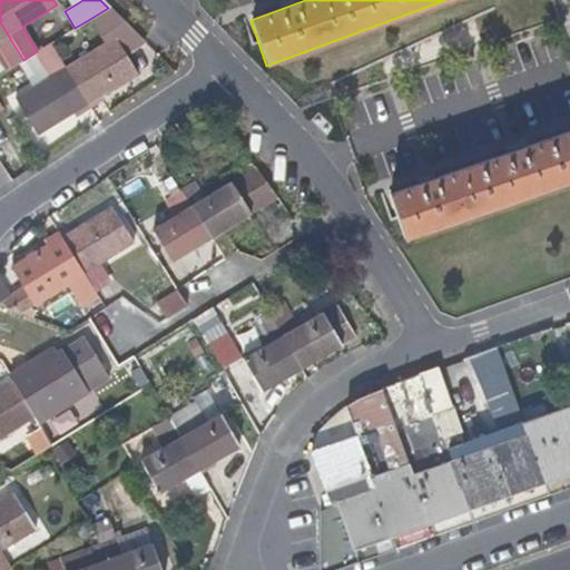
[(86,105),(135,74),(123,55),(144,42),(138,37),(108,8),(88,20),(104,43),(64,68),(86,105)]
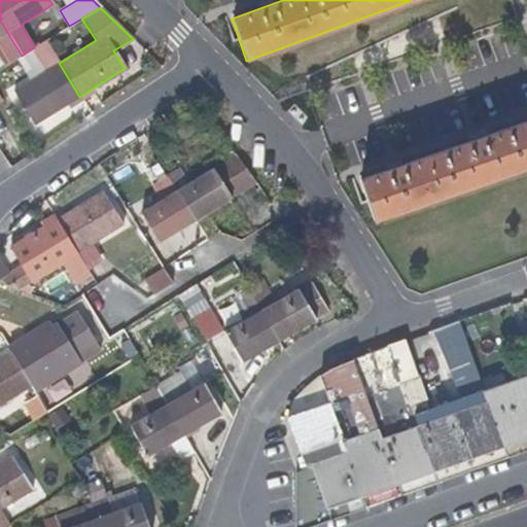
[(0,37),(1,37),(15,60),(22,56),(0,21),(0,37)]
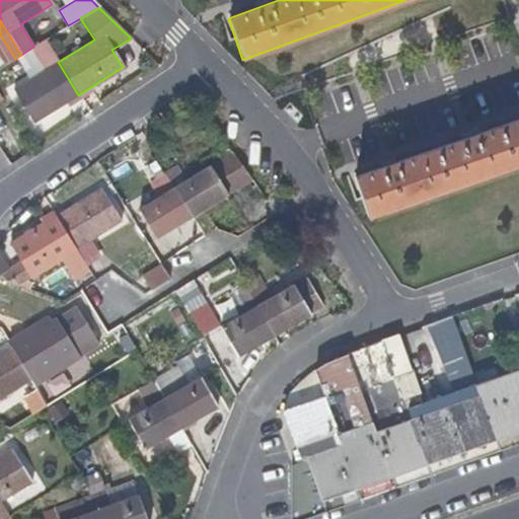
[(58,62),(45,41),(33,47),(30,49),(44,71),(13,90),(33,124),(78,95),(58,62)]
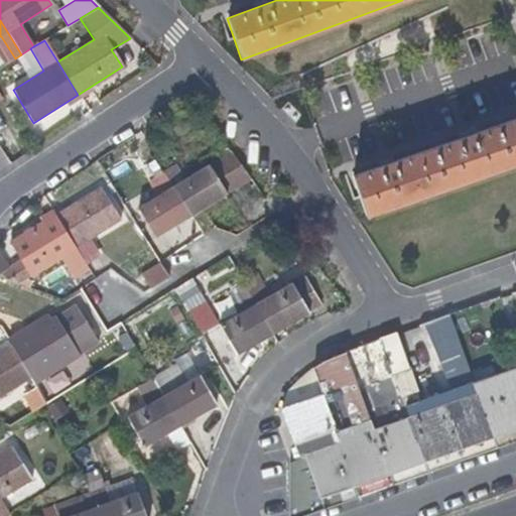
[(352,176),(366,217),(515,163),(515,117),(423,151),(352,176)]
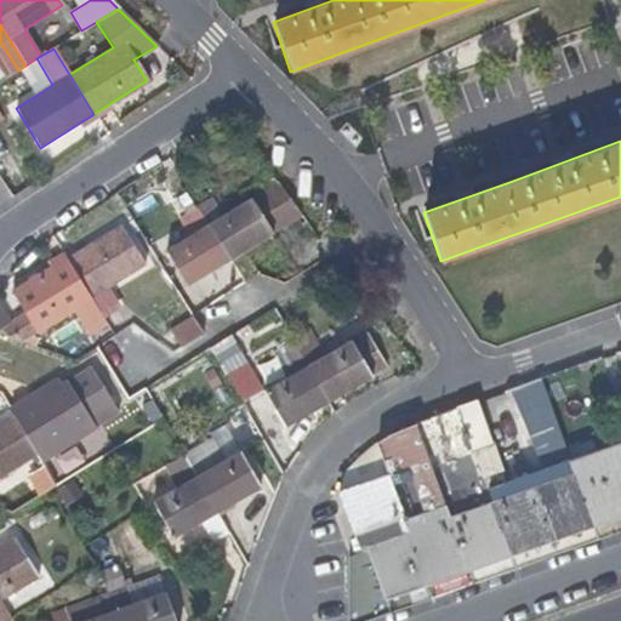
[(229,263),(302,220),(295,210),(277,187),(222,221),(210,204),(198,211),(223,252),(229,263)]
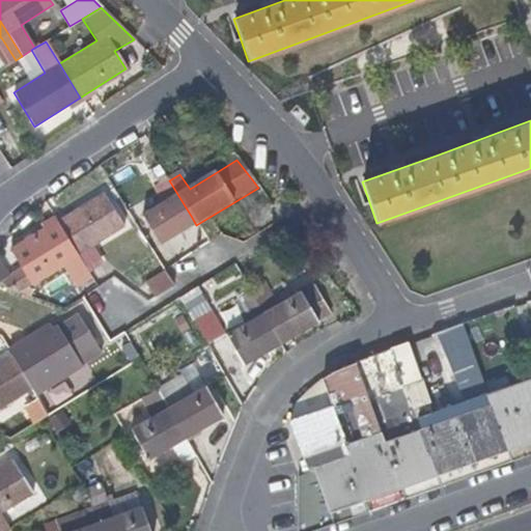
[(196,225),(191,216),(169,180),(156,187),(166,202),(142,217),(160,246),(196,225)]
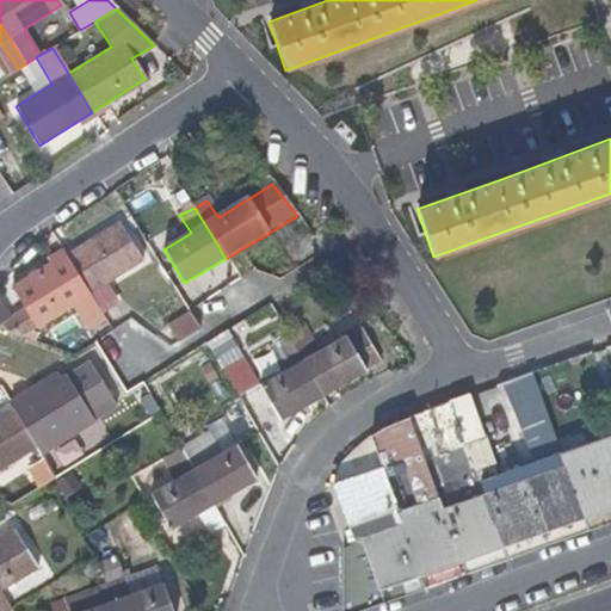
[(140,259),(118,222),(65,254),(87,291),(140,259)]
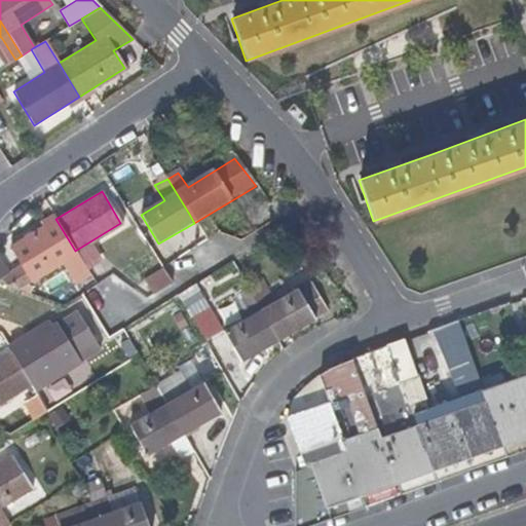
[(64,258),(75,251),(55,219),(9,248),(20,264),(0,276),(0,280),(16,288),(64,258)]
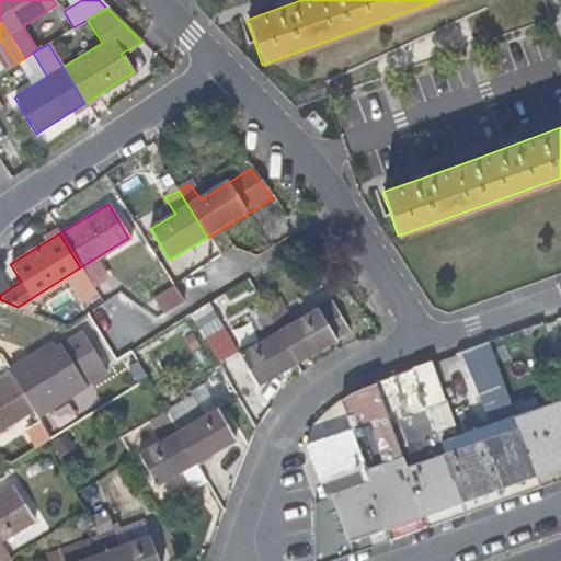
[(93,288),(80,267),(68,275),(82,297),(93,288)]
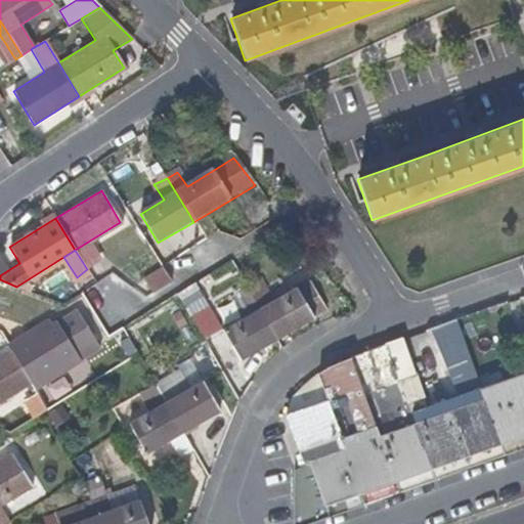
[(274,338),(324,309),(307,279),(271,301),(258,279),(245,286),(274,338)]
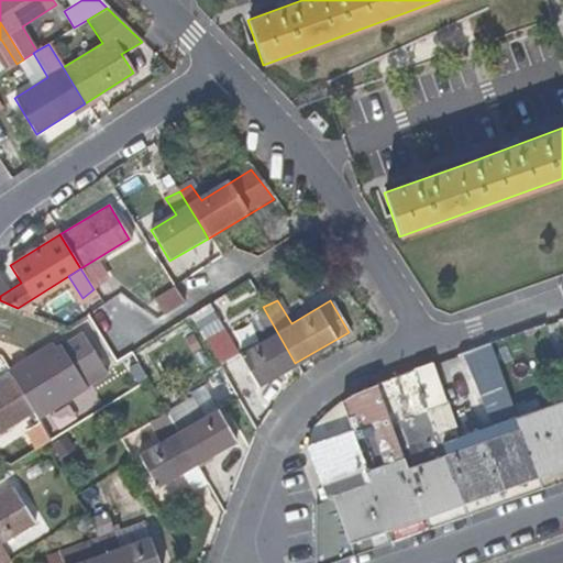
[(295,363),(263,307),(246,317),(260,341),(236,354),(255,386),(295,363)]
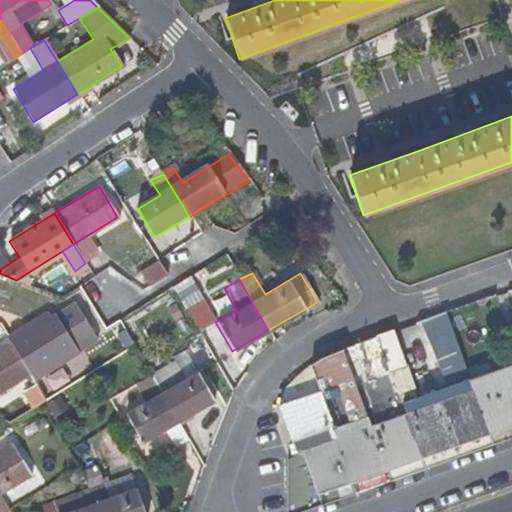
[(214,319),(202,298),(183,308),(196,329),(214,319)]
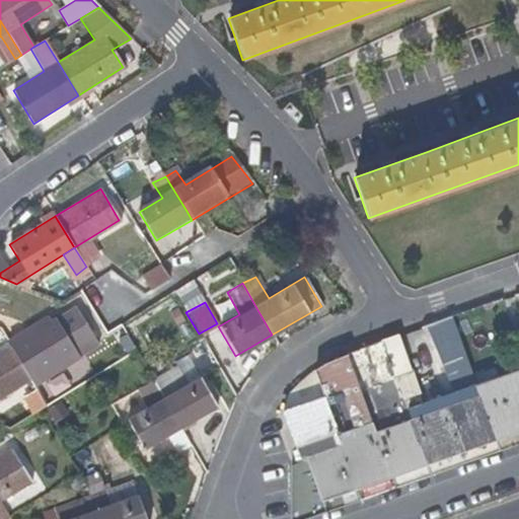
[(34,384),(100,347),(78,309),(53,322),(51,318),(9,341),(12,346),(31,379),(34,384)]
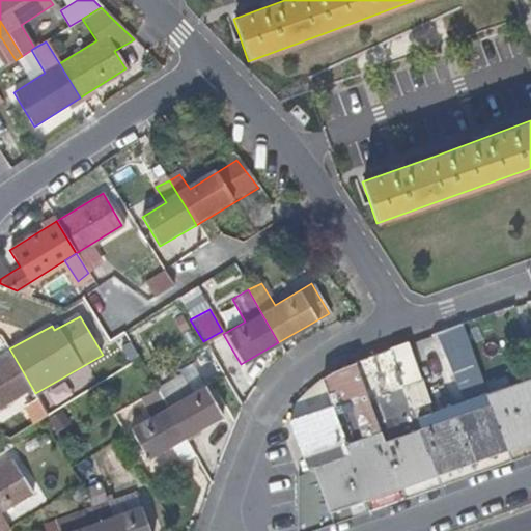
[(422,380),(410,342),(393,348),(407,385),(422,380)]
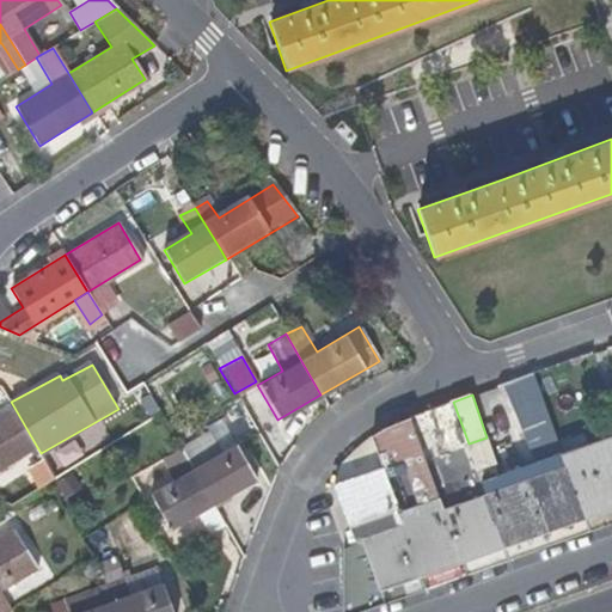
[(469,444),(453,402),(412,416),(426,453),(427,459),(469,444)]
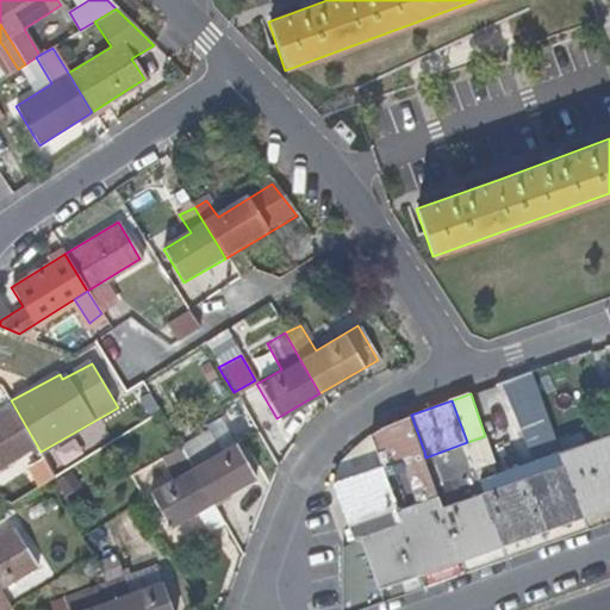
[(0,467),(37,446),(14,406),(0,414),(0,467)]
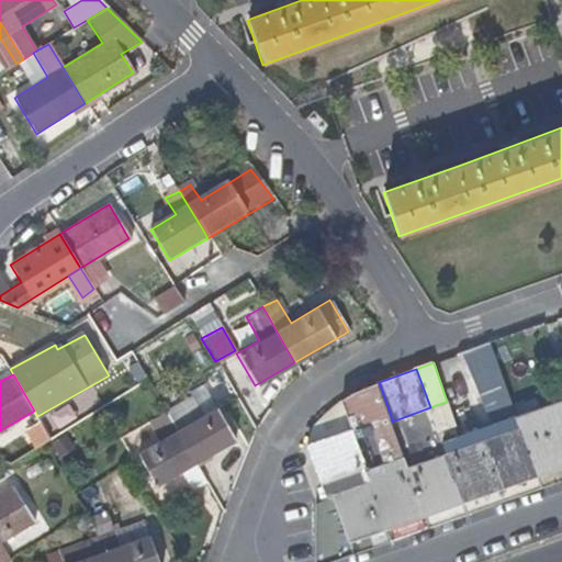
[(391,416),(379,382),(357,389),(357,390),(369,424),(391,416)]
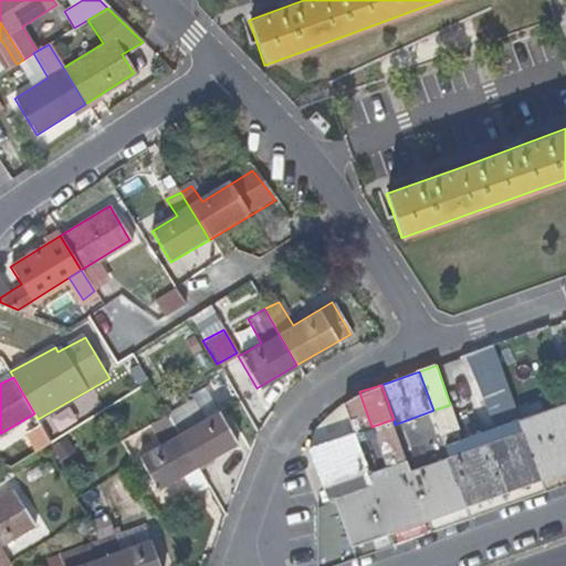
[(565,469),(565,405),(519,422),(535,469),(540,480),(565,469)]
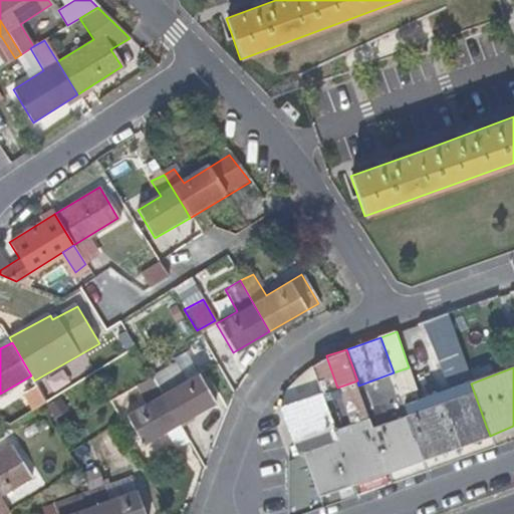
[(214,403),(199,374),(175,389),(164,370),(152,377),(177,419),(180,424),(214,403)]
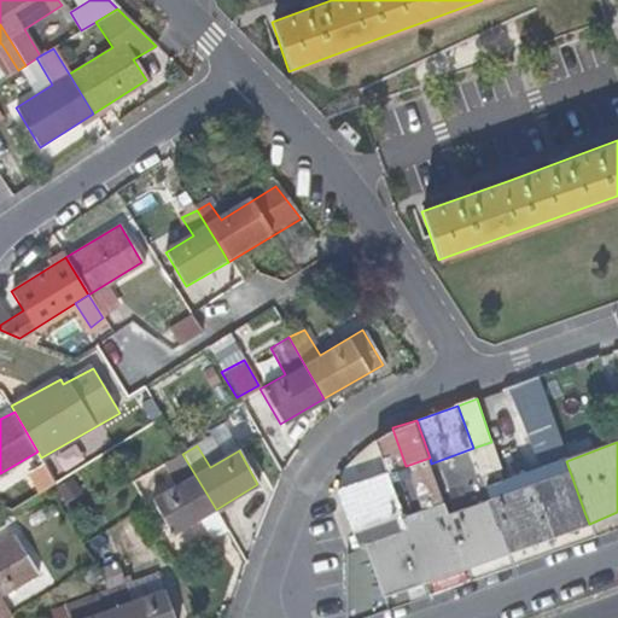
[(213,503),(182,454),(170,461),(184,483),(176,488),(153,501),(174,535),(216,509),(213,503)]
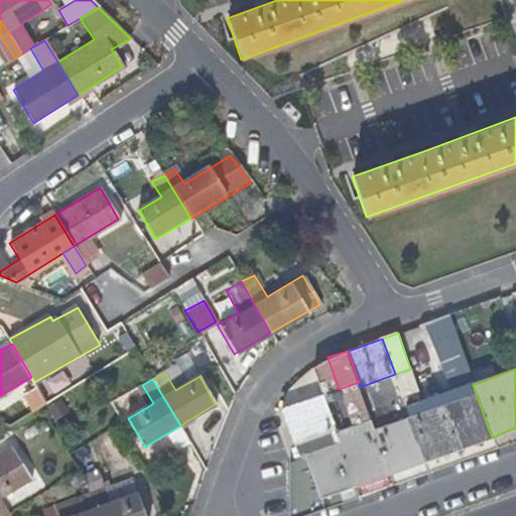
[(488,427),(473,385),(407,408),(425,459),(425,461),(492,437),(488,427)]
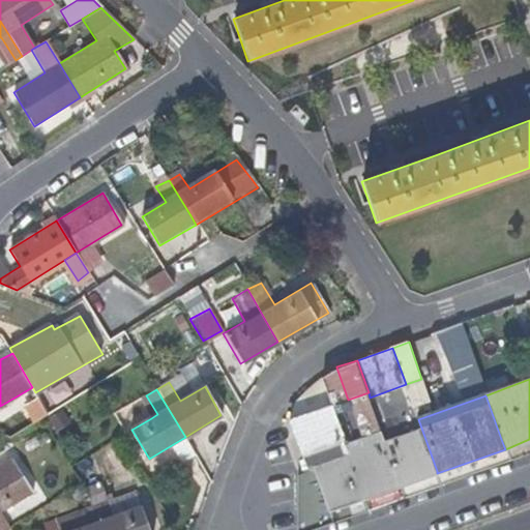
[(126,417),(145,407),(151,418),(157,414),(147,398),(143,401),(141,396),(122,409),(126,417)]
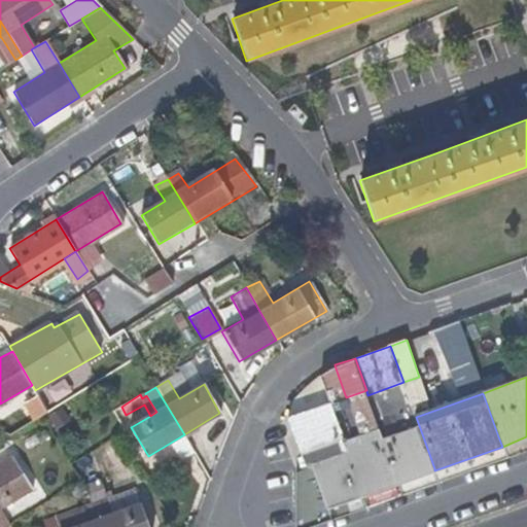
[(359,486),(344,443),(329,401),(286,416),(309,479),(305,482),(306,500),(322,512),(363,496),(359,486)]
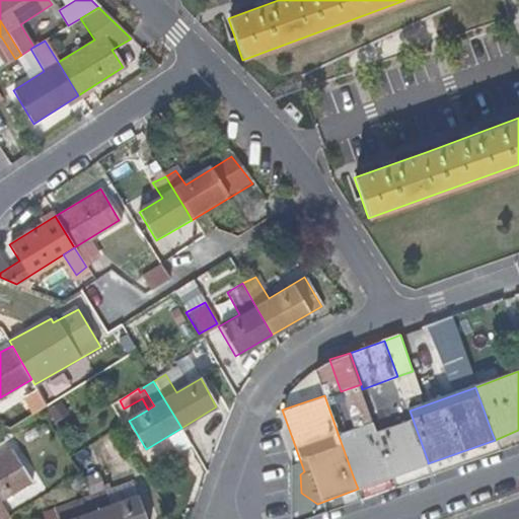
[(428,461),(410,411),(375,423),(393,475),(428,463),(428,461)]
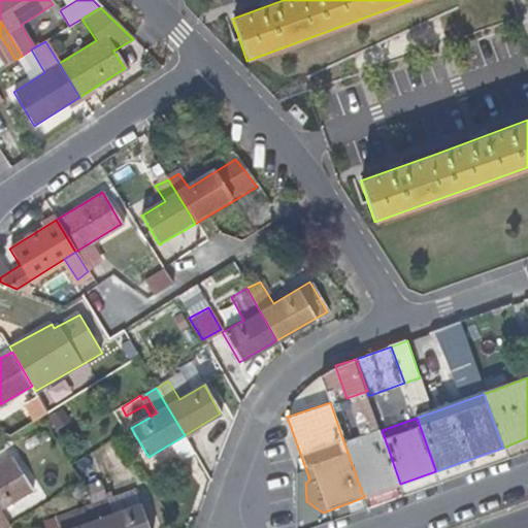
[(400,484),(382,430),(344,443),(360,487),(364,497),(400,484)]
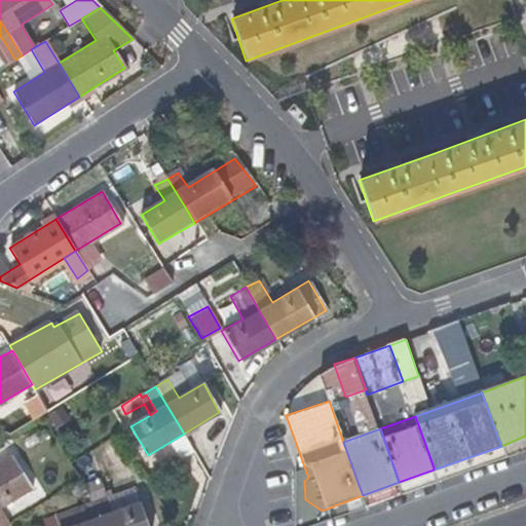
[(515,452),(525,447),(525,436),(501,446),(505,455),(515,452)]
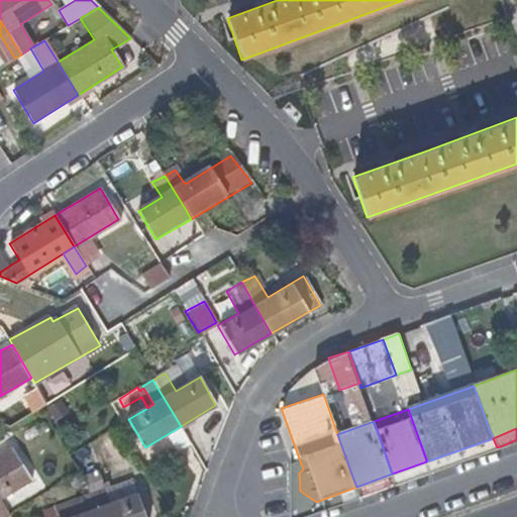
[(459,460),(497,447),(493,438),(426,461),(430,472),(459,460)]
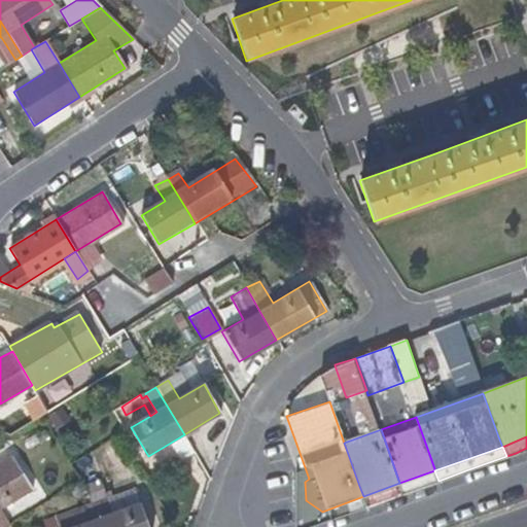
[(0,505),(32,487),(13,455),(0,462),(0,505)]
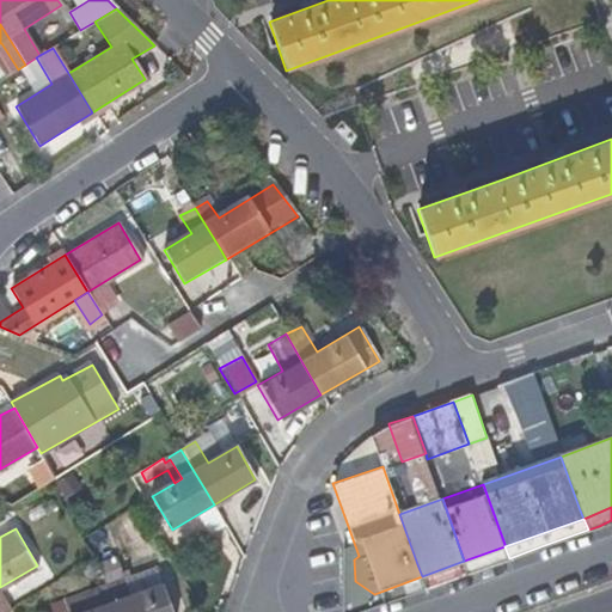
[(355,611),(365,610),(403,595),(426,588),(422,576),(374,594),(355,581),(354,560),(359,556),(353,543),(342,548),(342,611),(355,611)]
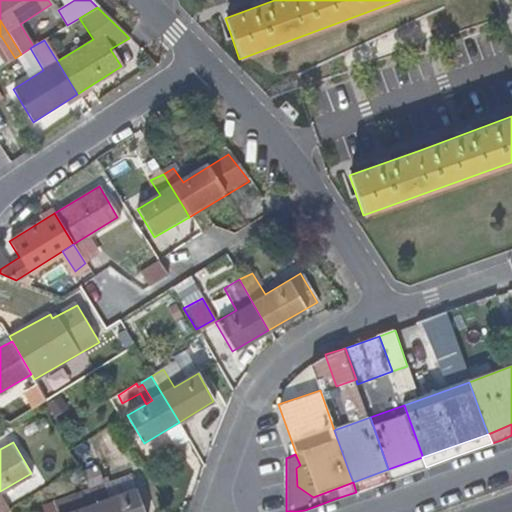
[(391,479),(421,468),(426,467),(422,457),(388,469),(391,479)]
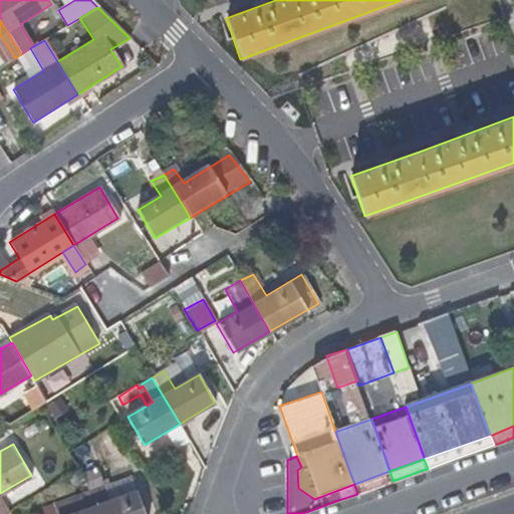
[(379,485),(393,481),(390,471),(354,484),(357,494),(379,485)]
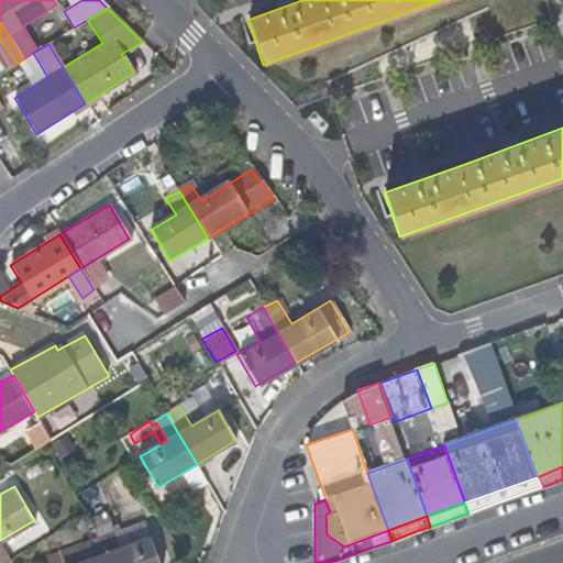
[(158,562),(144,521),(98,539),(105,550),(109,562),(158,562)]
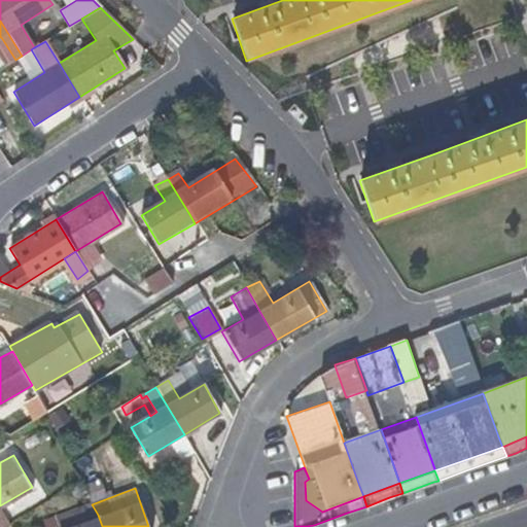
[(102,526),(98,515),(92,504),(56,517),(59,526),(102,526)]
